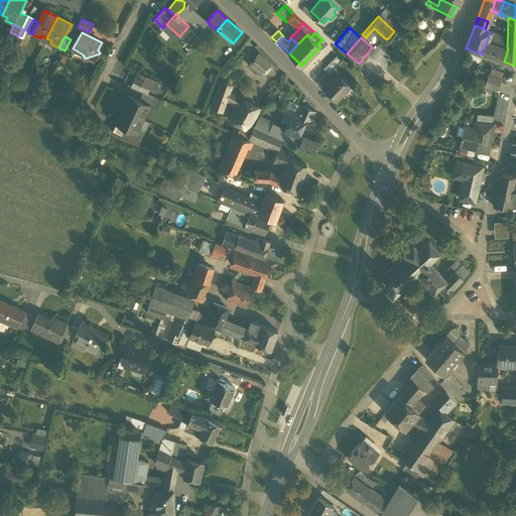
[(507,47),(495,43),(494,46),(490,57),(504,61),(508,48),(507,47)]
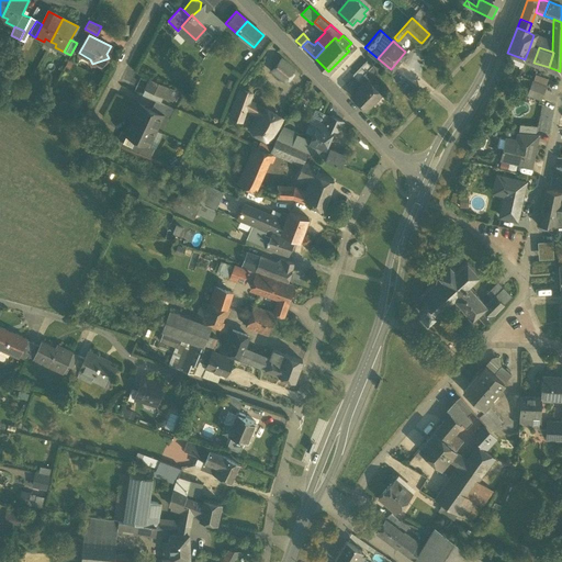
[(538,51),(529,48),(525,59),(534,63),(538,51)]
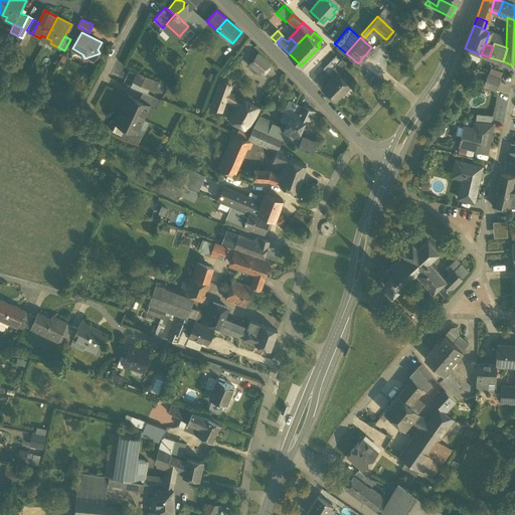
[(269,63),(258,54),(249,64),(261,72),(269,63)]
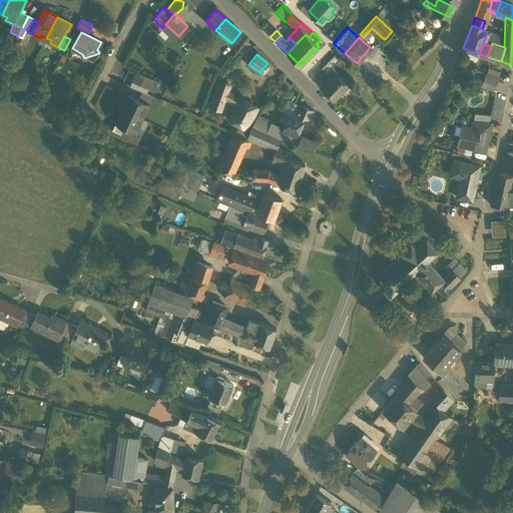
[(334,55),(322,67),(325,70),(337,58),(334,55)]
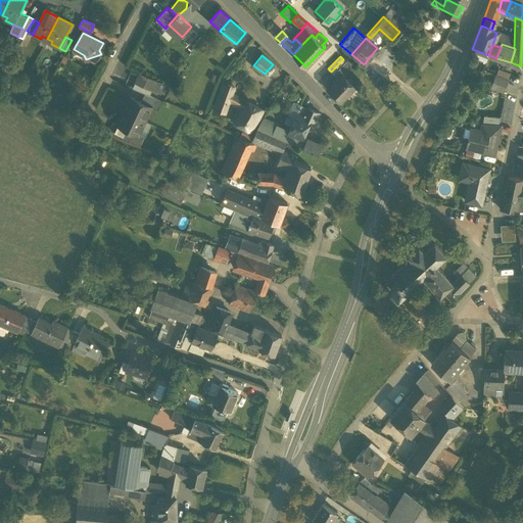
[(346,60),(333,74),(338,78),(341,75),(342,75),(349,66),(346,60)]
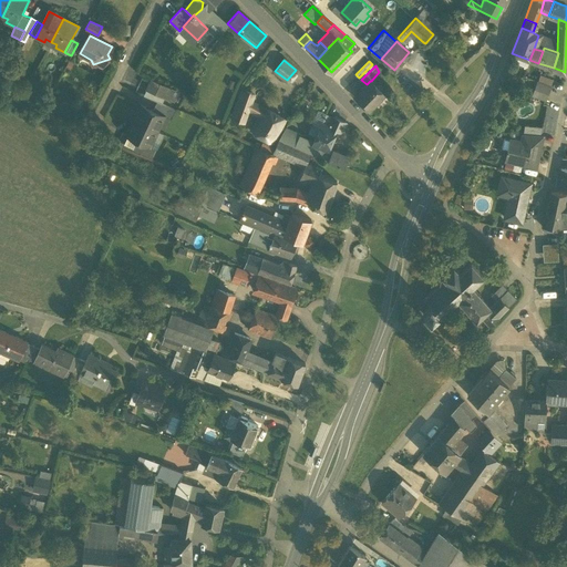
[(553,80),(539,75),(537,82),(550,86),(553,80)]
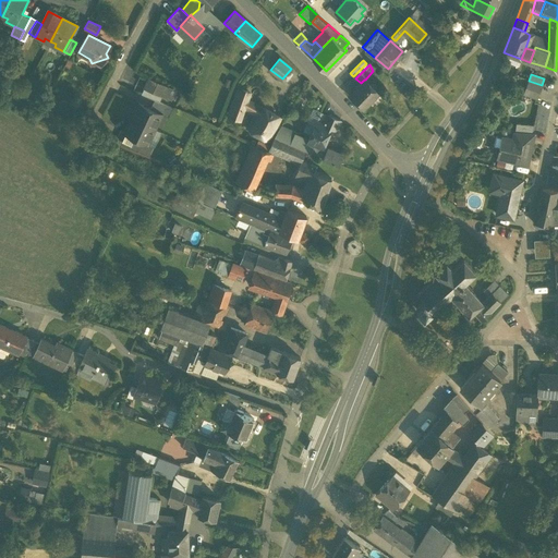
[(166,86),(148,79),(144,88),(161,96),(166,86)]
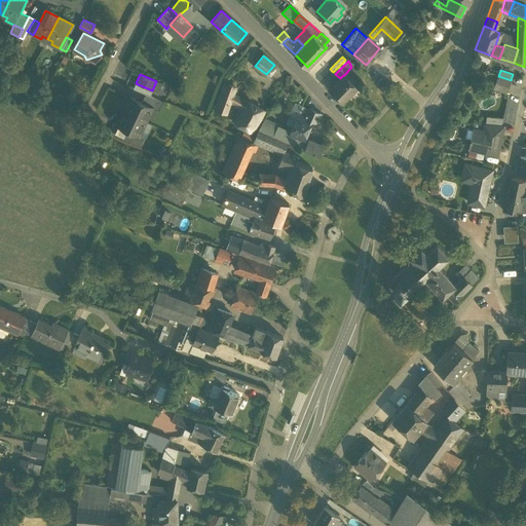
[(344,75),(343,75),(340,78),(329,89),(342,103),(357,87),(355,86),(355,83),(353,81),(349,81),(344,75)]
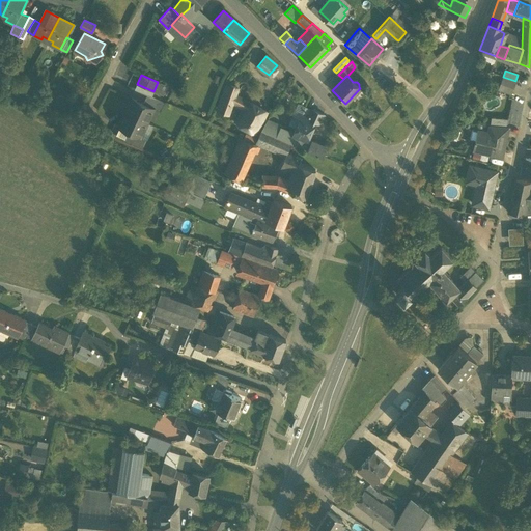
[(515,81),(503,77),(499,88),(510,93),(515,81)]
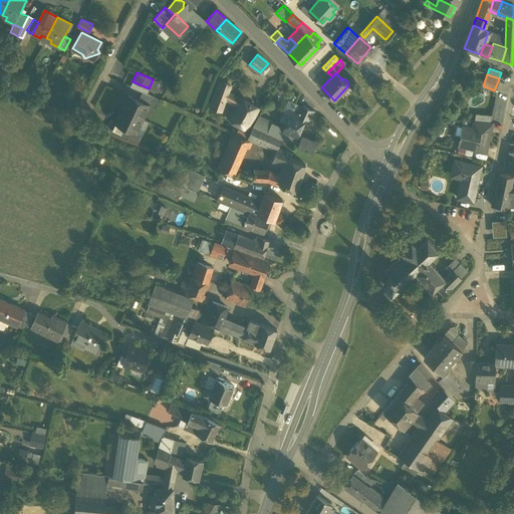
[(159,82),(153,79),(149,88),(155,91),(159,82)]
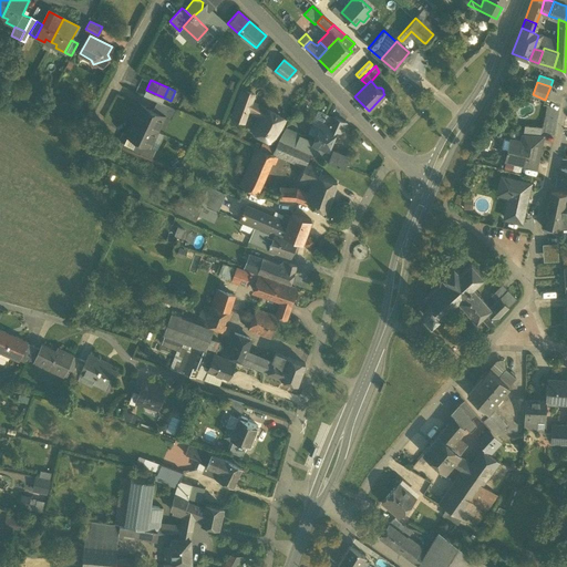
[(253,95),(243,91),(233,117),(243,121),(247,110),(259,116),(264,110),(249,102),(253,95)]
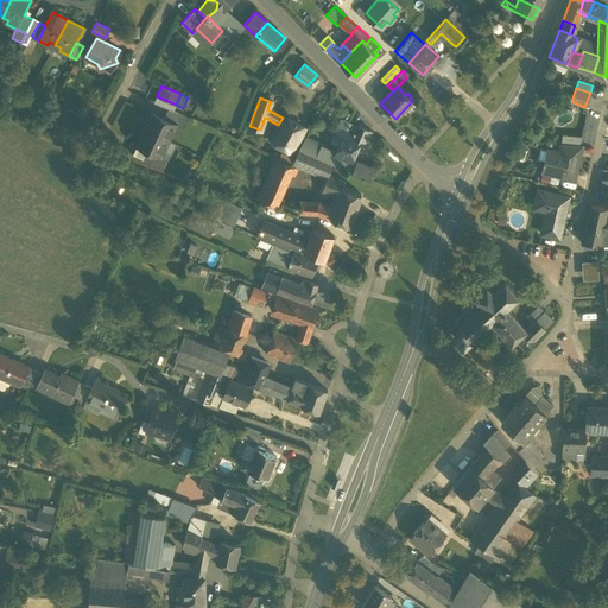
[(188,119),(169,109),(164,119),(176,125),(183,128),(188,119)]
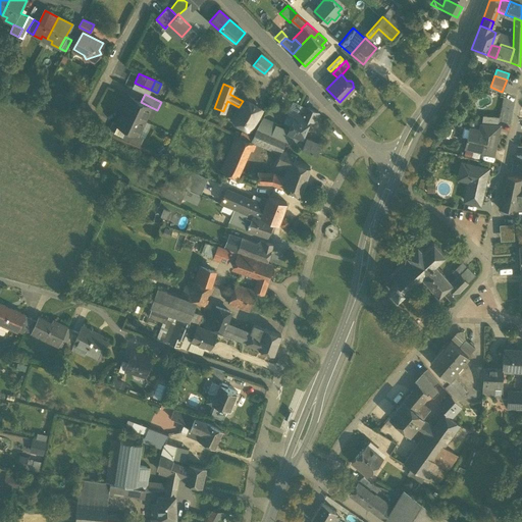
[(141,102),(129,97),(123,111),(144,120),(151,107),(141,102)]
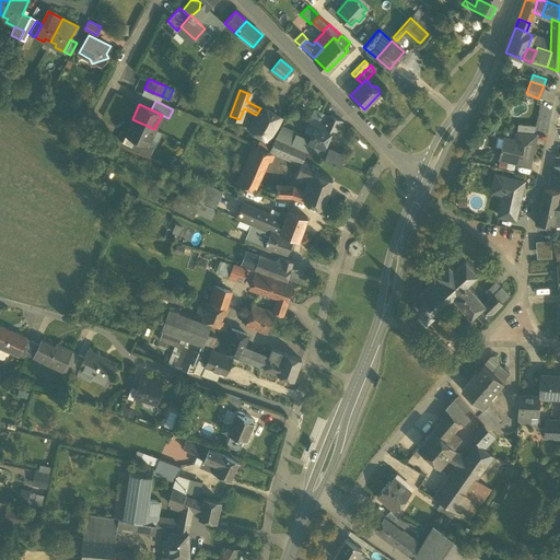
[(280,119),(260,107),(260,108),(256,115),(247,130),(269,142),(272,136),(271,135),(280,119)]
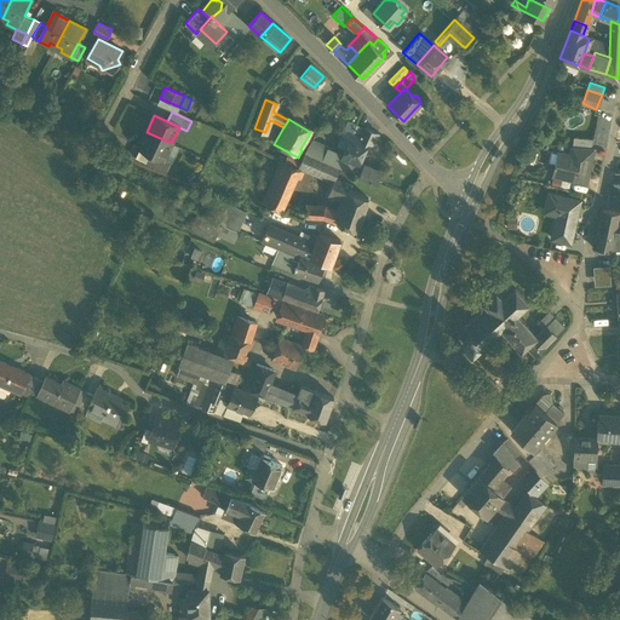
[(375,132),(360,125),(356,136),(359,137),(368,141),(372,143),(375,132)]
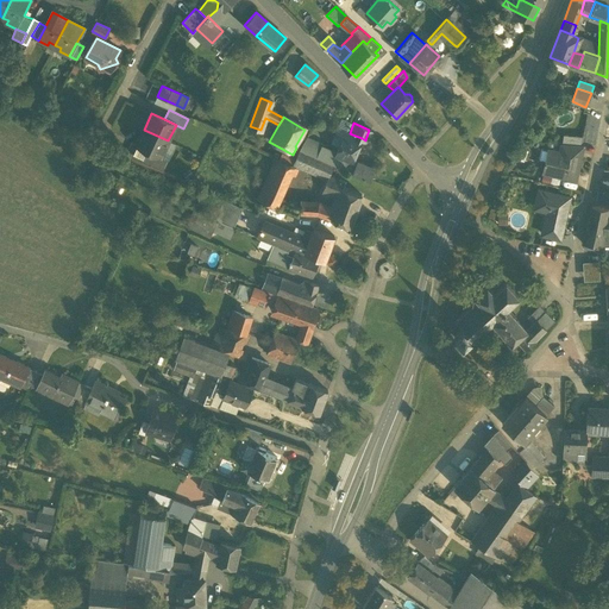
[(168,140),(144,130),(136,145),(149,151),(161,157),(168,140)]
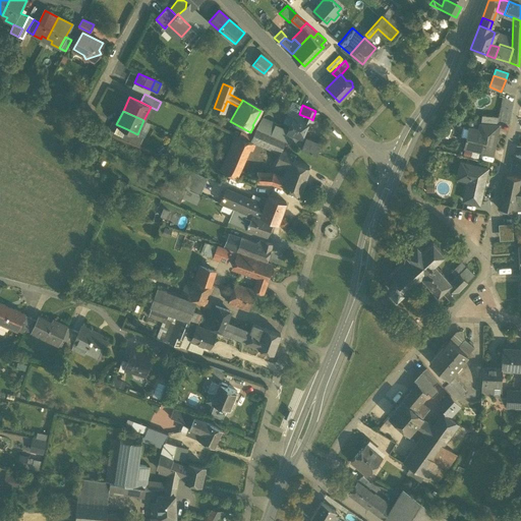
[(292,117),(286,115),(283,122),(289,125),(292,117)]
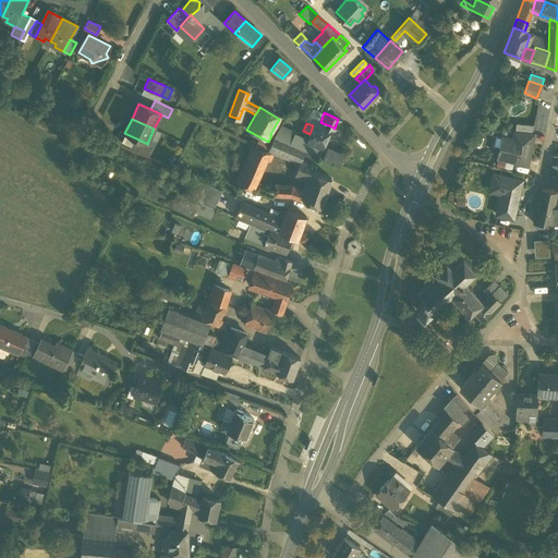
[(320,129),(313,125),(310,134),(307,140),(307,141),(323,147),(331,126),(323,123),(322,125),(320,129)]
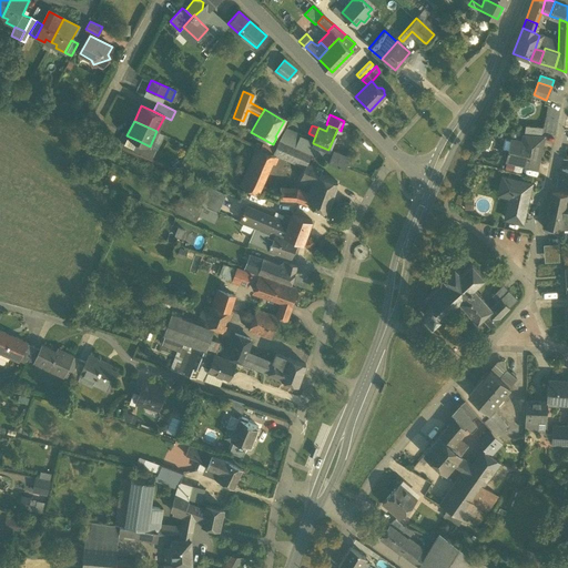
[(300,135),(285,129),(280,139),(296,146),(300,135)]
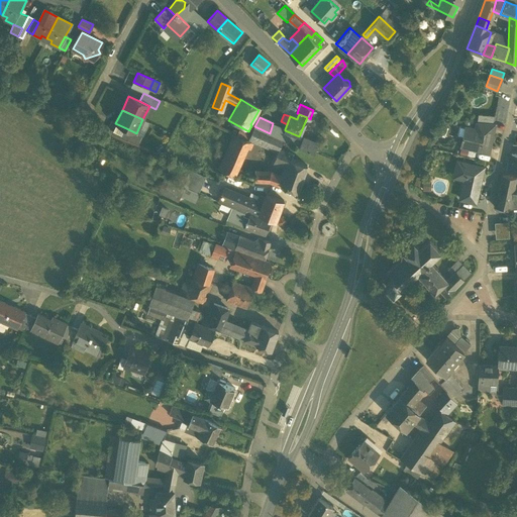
[(495,123),(477,122),(476,129),(466,127),(462,137),(461,139),(462,139),(460,146),(489,152),(495,123)]
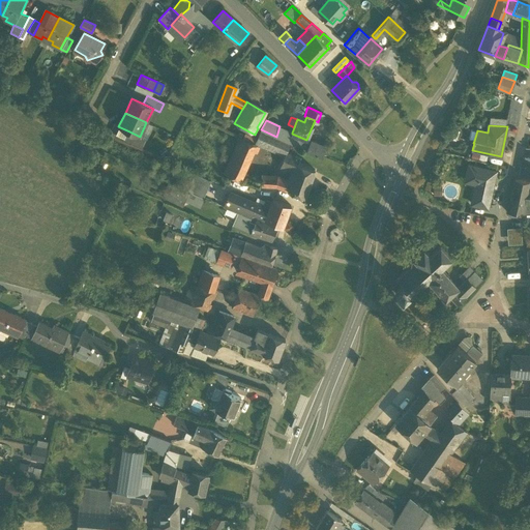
[(292,133),(280,126),(276,137),(288,142),(292,134),(292,133)]
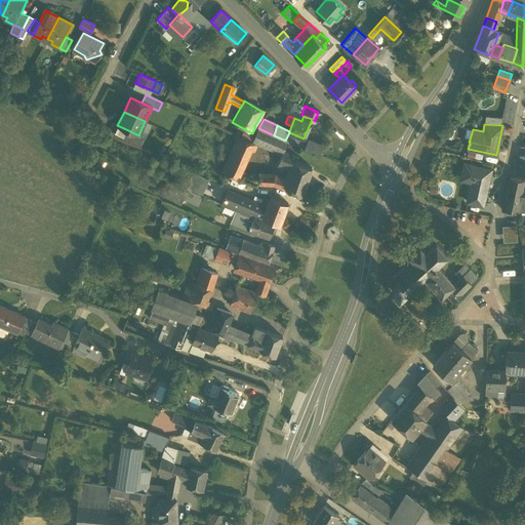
[(274,135),(258,128),(252,140),(281,154),(283,150),(284,151),(287,140),(285,140),(274,135)]
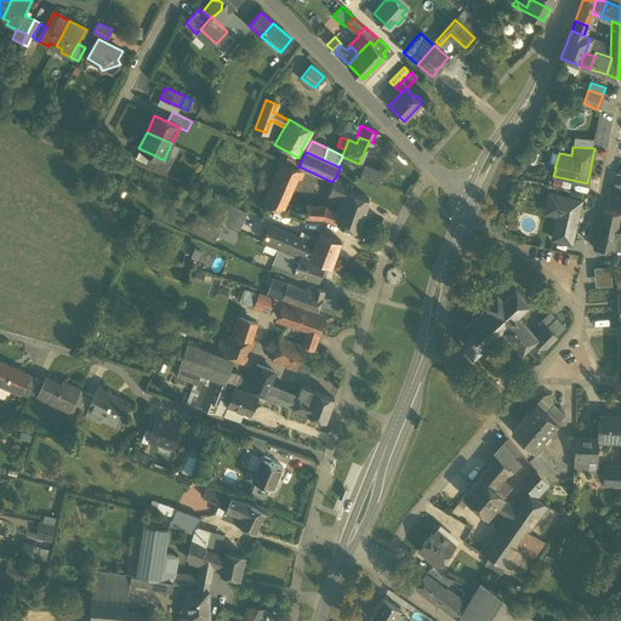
[(164,160),(152,154),(147,165),(166,174),(171,164),(164,160)]
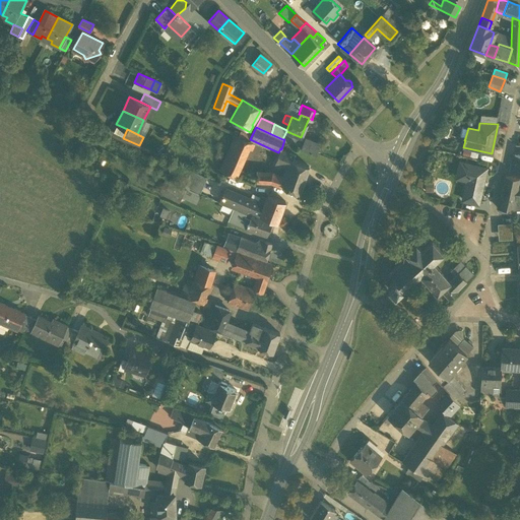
[(301,137),(286,131),(282,139),(284,139),(300,146),(304,139),(301,137)]
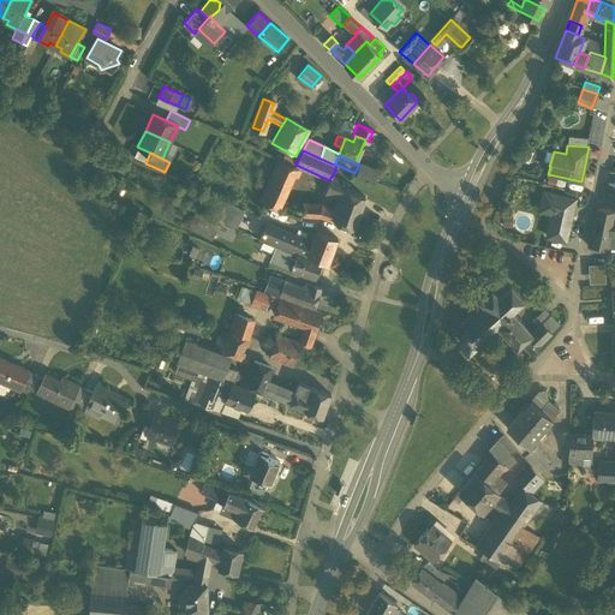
[(278,160),(260,201),(278,209),(281,199),(294,168),(278,160)]
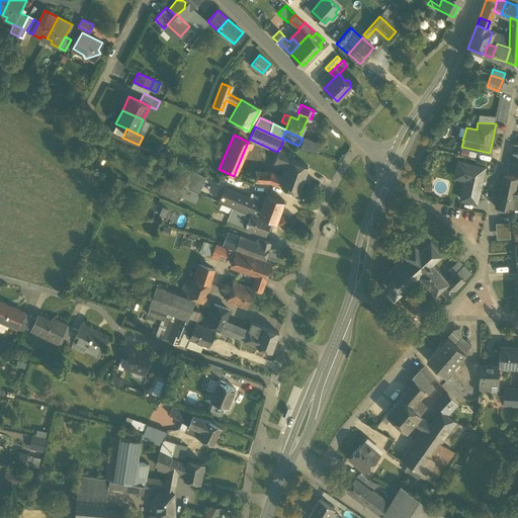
[(318,144),(303,138),(303,139),(298,146),(315,153),(318,144)]
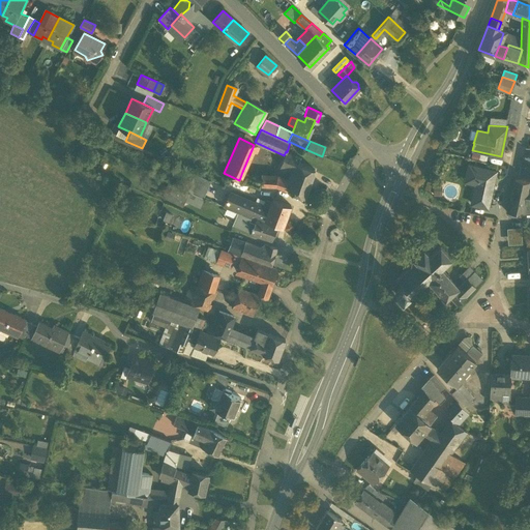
[(286,151),(284,155),(280,165),(295,170),(297,164),(300,156),(287,152),(286,151)]
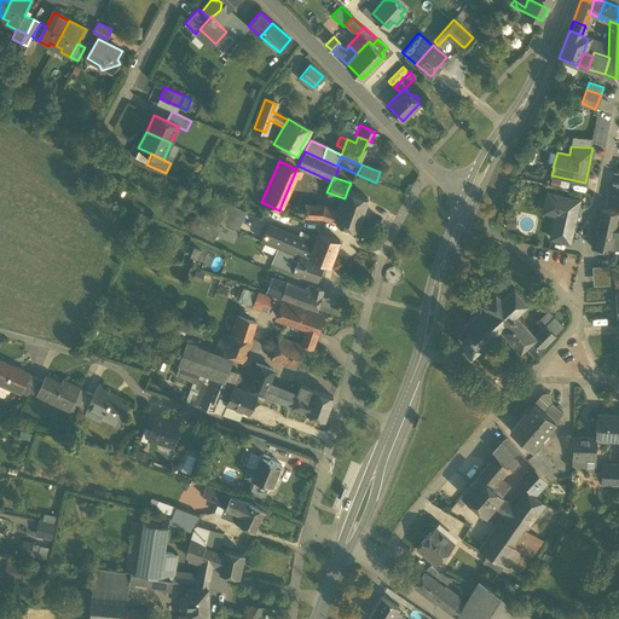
[(618,185),(611,185),(608,202),(618,204),(618,185)]
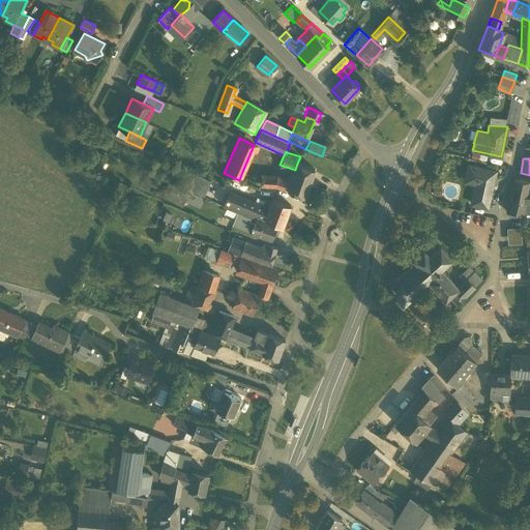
[(290,182),(288,189),(304,196),(315,170),(297,164),(295,170),(290,182)]
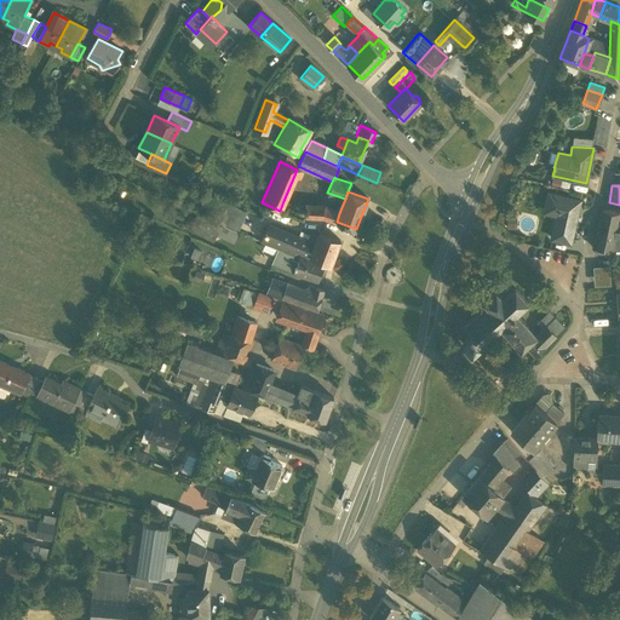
[(580,200),(549,194),(545,210),(557,212),(554,229),(572,234),(573,234),(577,213),(575,213),(577,208),(578,208),(580,200)]
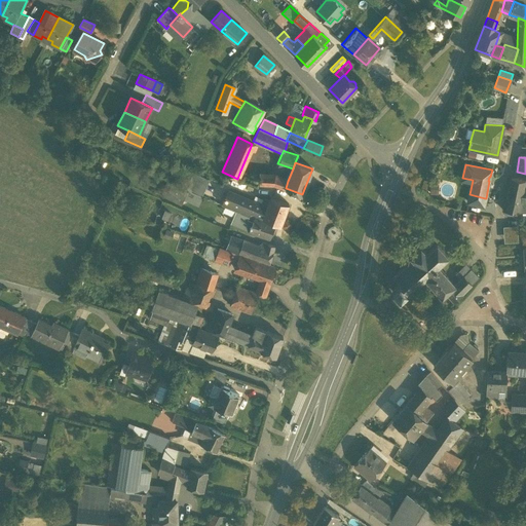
[(208,180),(195,174),(193,179),(204,185),(208,180)]
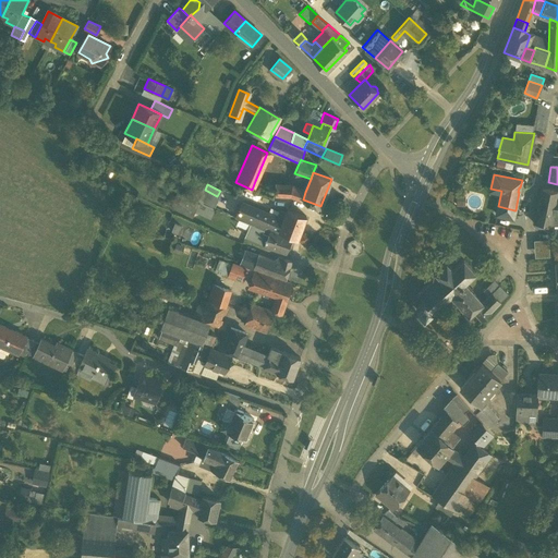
[(291,186),(279,186),(280,195),(290,195),(291,186)]
